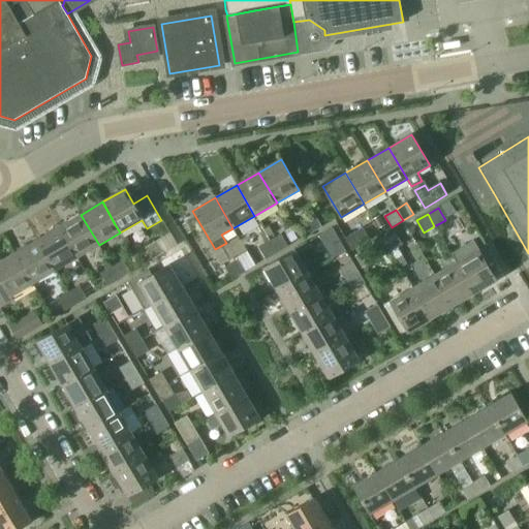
[(81,215),(59,227),(76,258),(99,245),(81,215)]
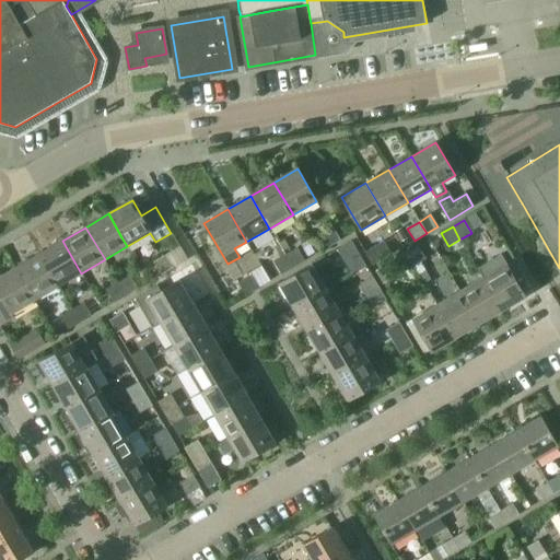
[(321,235),(328,247),(340,241),(333,228),(321,235)]
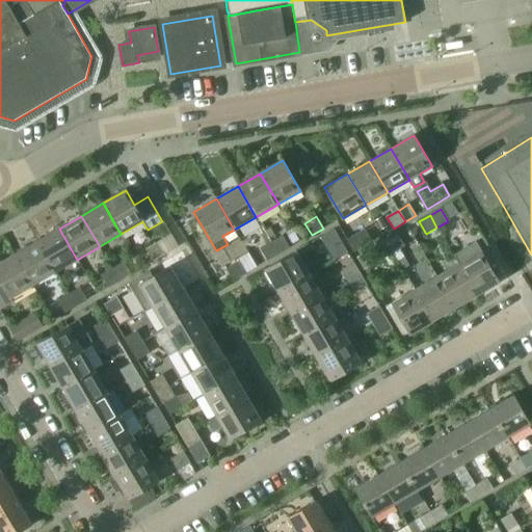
[(380,231),(387,227),(381,217),(375,221),(380,231)]
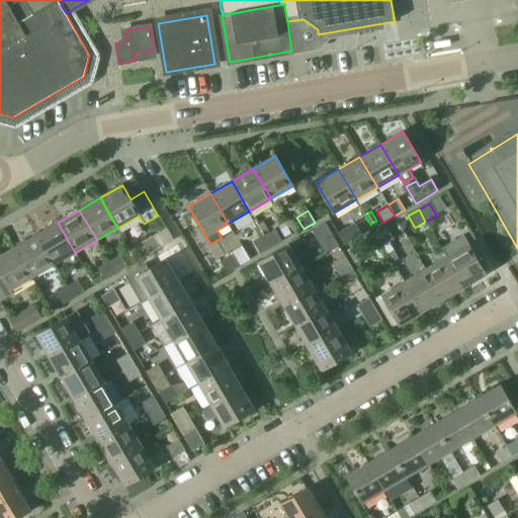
[(58,223),(36,236),(54,265),(75,253),(58,223)]
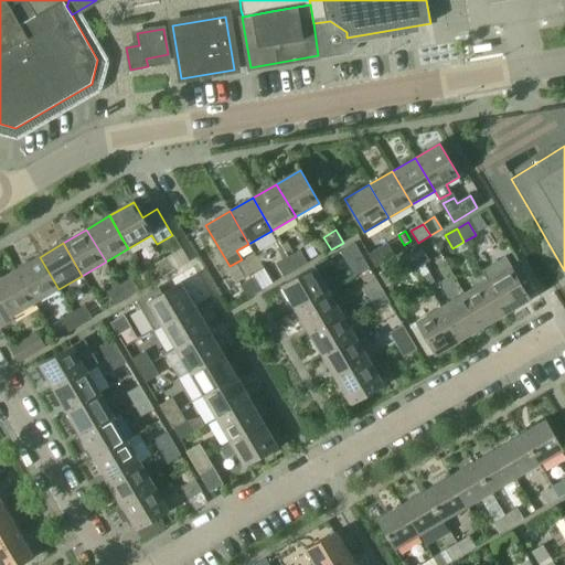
[(341,251),(348,263),(361,255),(354,244),(341,251)]
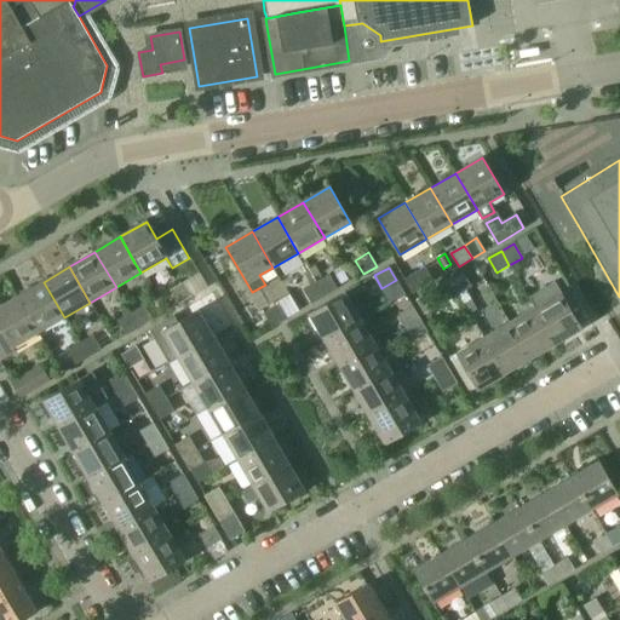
[(412,275),(405,280),(413,293),(432,281),(424,268),(412,275)]
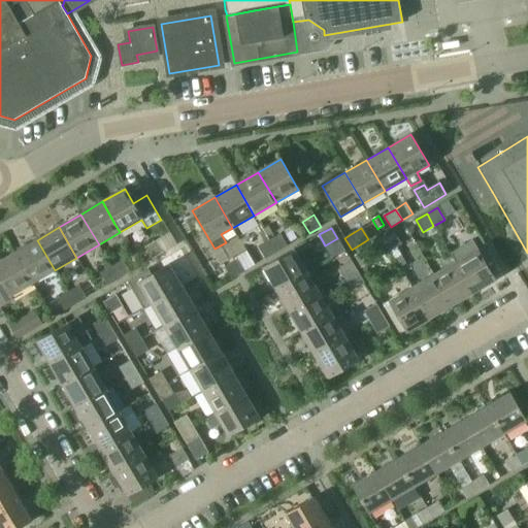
[(394,233),(384,239),(390,251),(400,244),(394,233)]
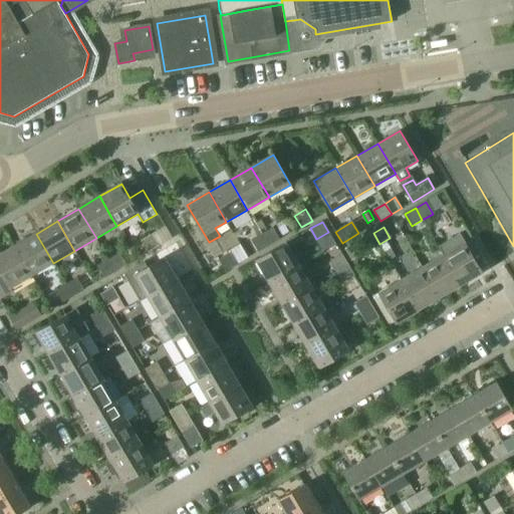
[(272,228),(261,234),(268,246),(279,240),(272,228)]
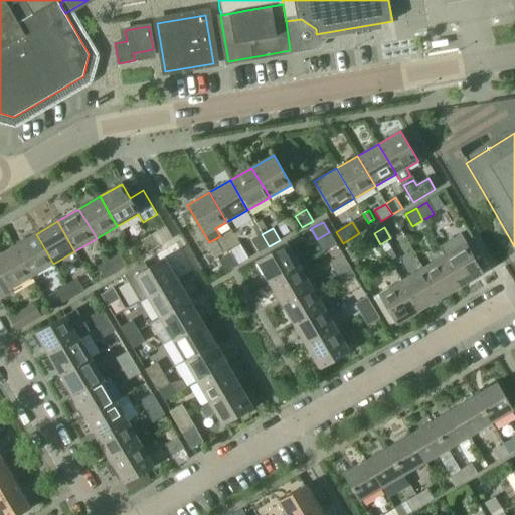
[(380,244),(374,233),(363,239),(370,250),(380,244)]
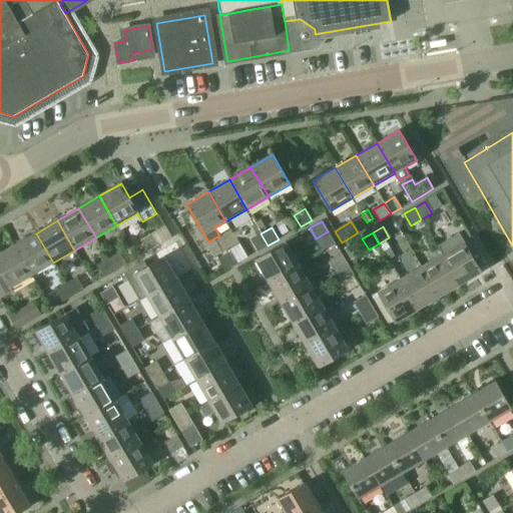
[(36,233),(15,245),(32,276),(53,263),(36,233)]
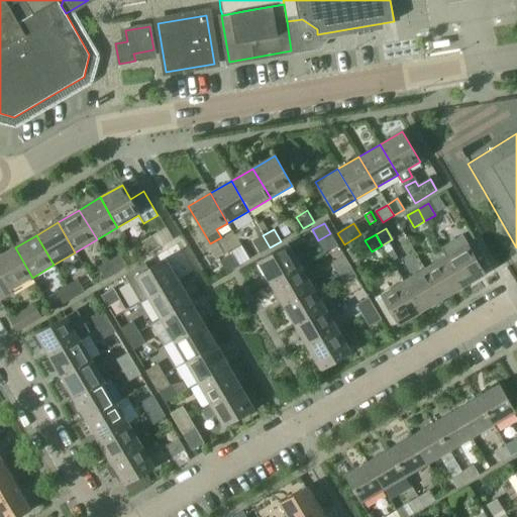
[(141,242),(148,253),(160,247),(152,235),(141,242)]
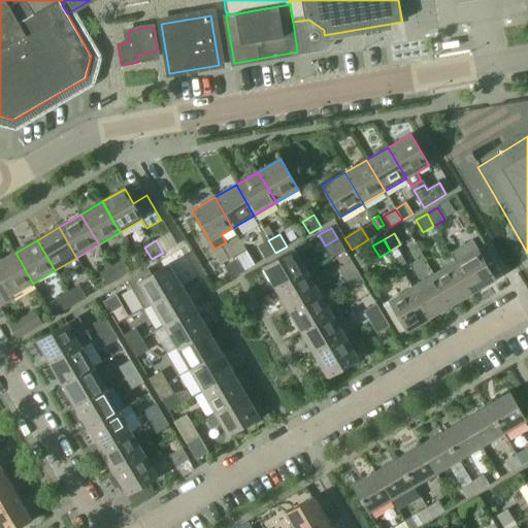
[(275,253),(268,240),(258,246),(265,259),(275,253)]
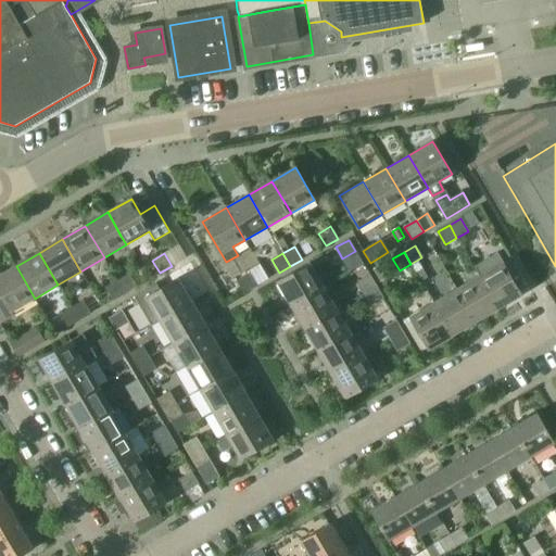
[(503,262),(480,276),(498,307),(521,294),(503,262)]
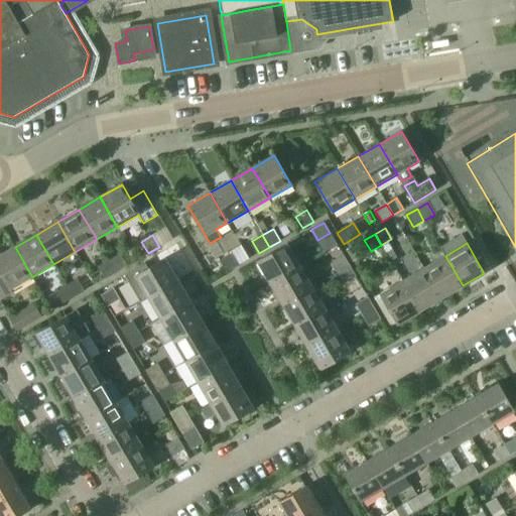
[(257,261),(270,283),(300,266),(287,244),(257,261)]
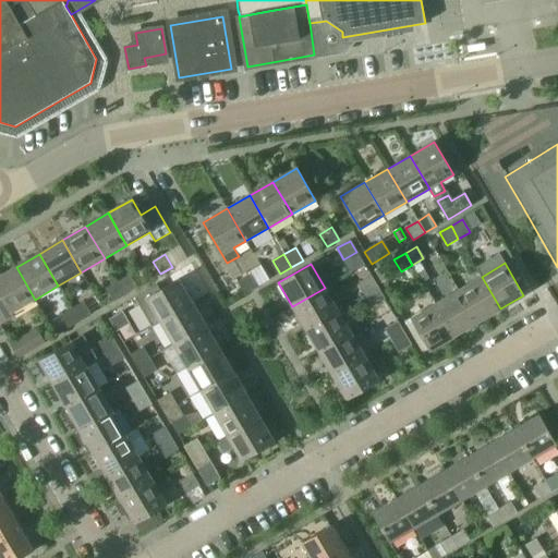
[(35,300),(16,267),(0,276),(0,323),(13,316),(12,313),(35,300)]
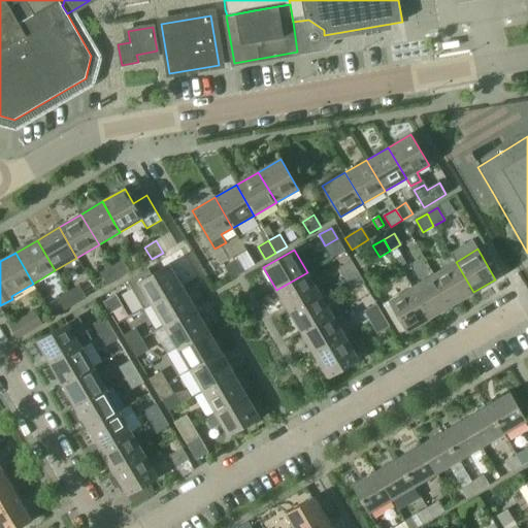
[(225,266),(231,278),(243,271),(236,259),(225,266)]
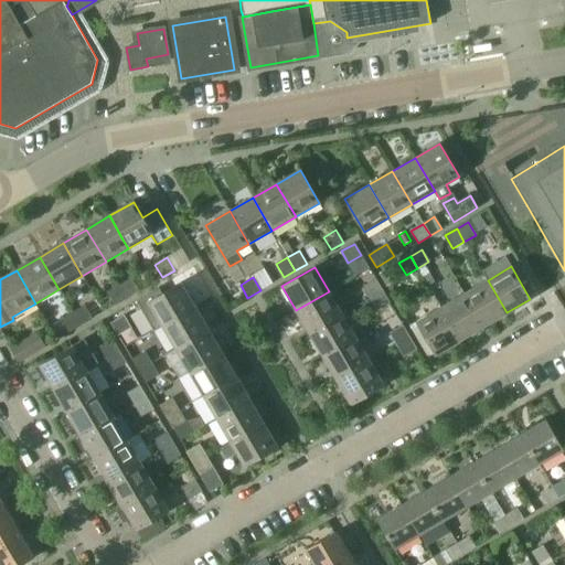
[(130,279),(119,286),(127,299),(138,291),(130,279)]
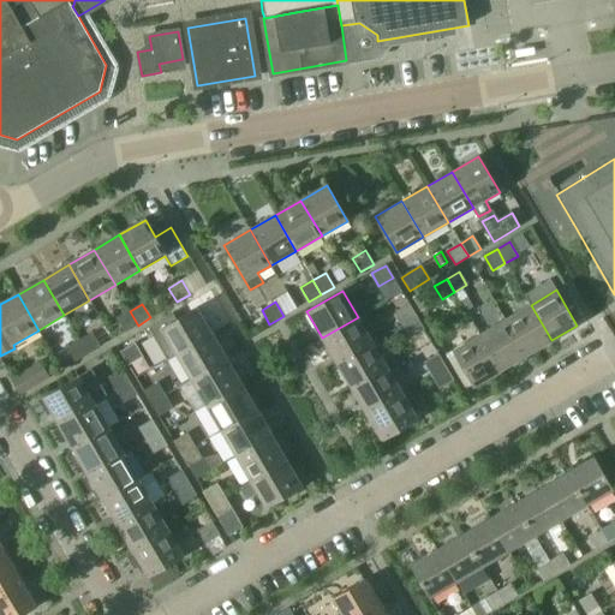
[(394,312),(401,326),(416,316),(408,304),(394,312)]
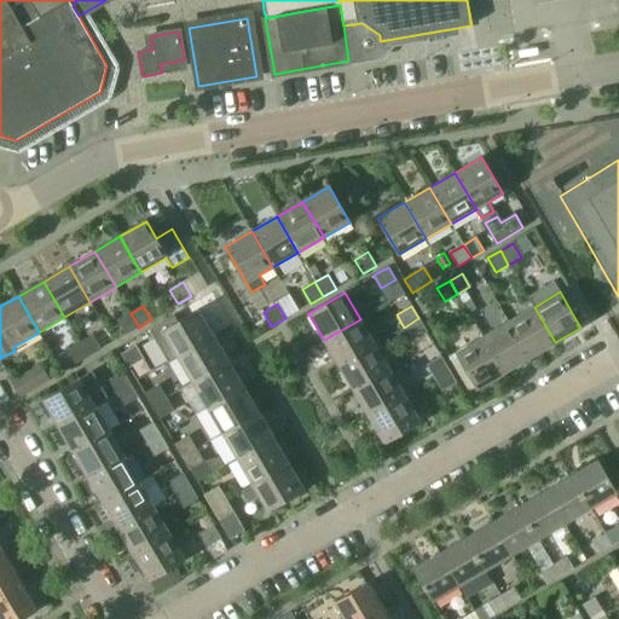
[(534,307),(508,323),(530,358),(555,342),(534,307)]
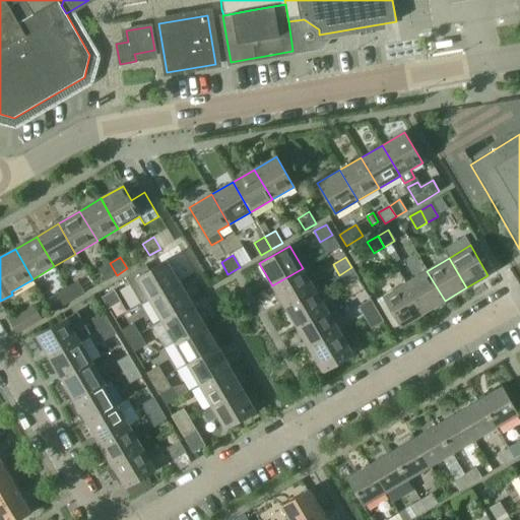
[(136,277),(149,301),(179,282),(167,260),(136,277)]
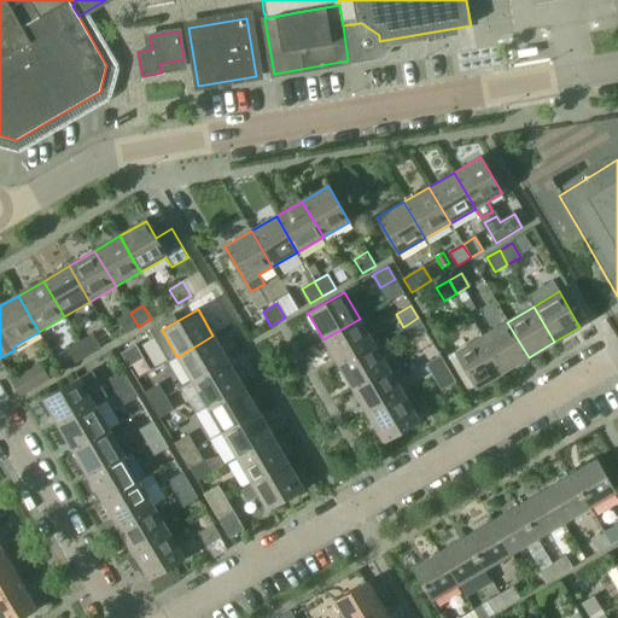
[(139,327),(130,313),(118,320),(127,334),(139,327)]
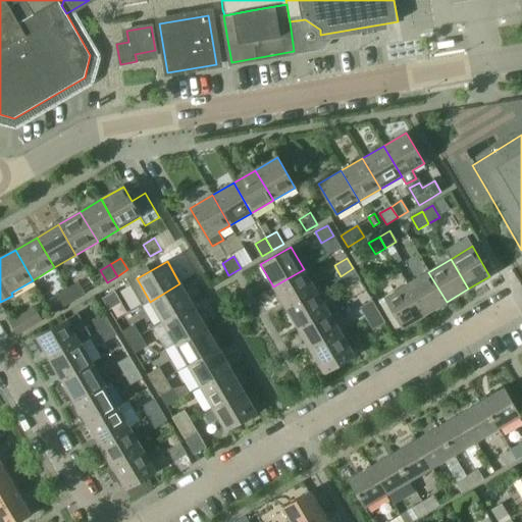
[(353,268),(341,276),(347,286),(359,279),(353,268)]
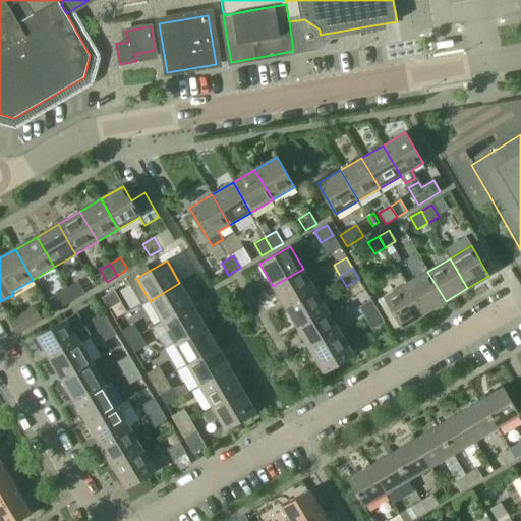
[(273,286),(285,308),(315,290),(303,269),(273,286)]
